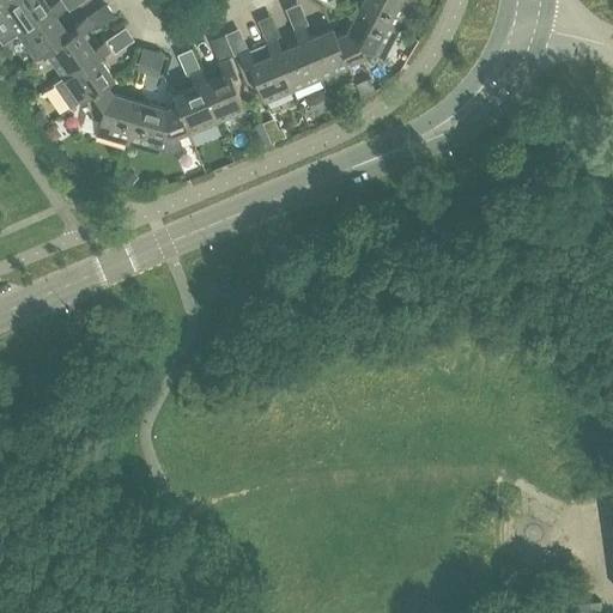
[(13,0),(1,8),(18,34),(62,4),(60,0),(56,0),(49,6),(46,0),(13,0)]
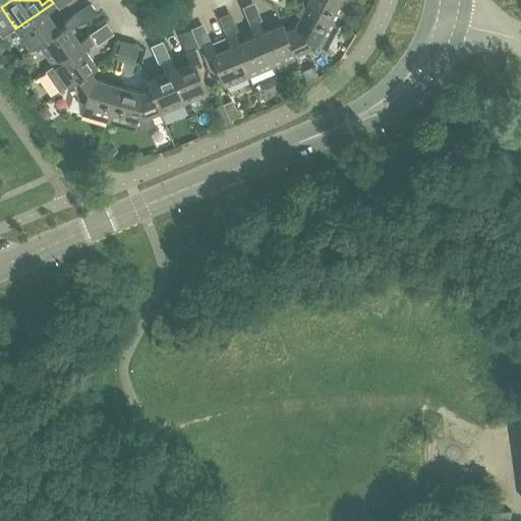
[(308,0),(305,6),(339,23),(351,0),(308,0)]
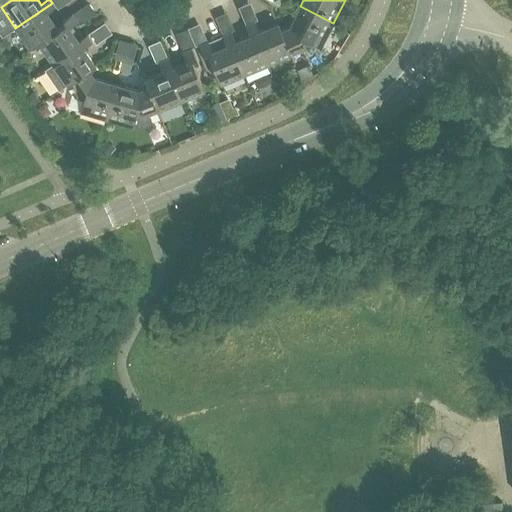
[(52,3),(15,28),(30,49),(34,46),(58,29),(46,12),(55,7),(52,3)]
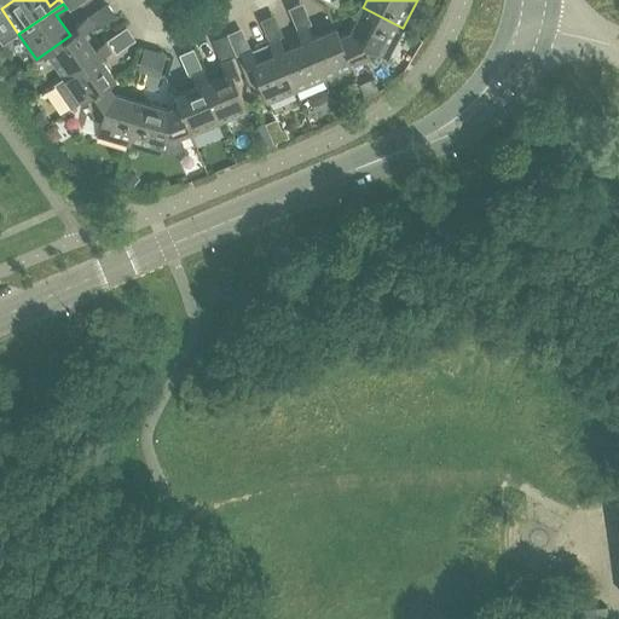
[(403,28),(363,7),(350,32),(340,36),(352,67),(369,59),(374,51),(387,58),(403,28)]
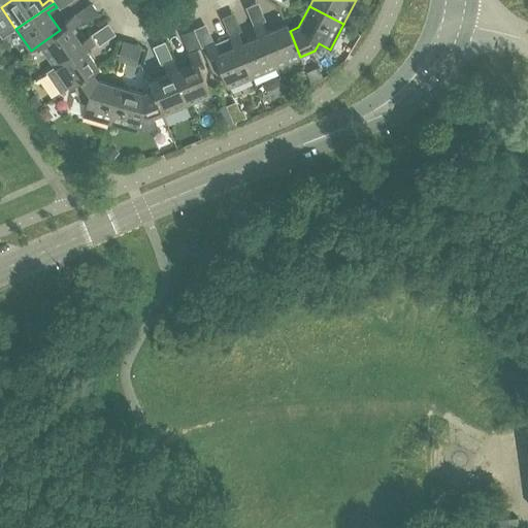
[(39,45),(54,65),(93,39),(90,36),(81,41),(72,28),(80,23),(75,14),(66,21),(68,24),(60,30),(35,47),(39,45)]
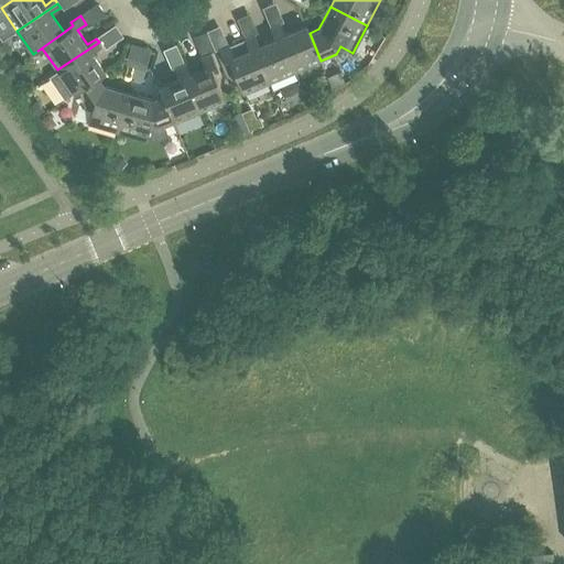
[(295,72),(321,61),(310,33),(306,25),(285,34),(281,24),(275,26),(295,72)]
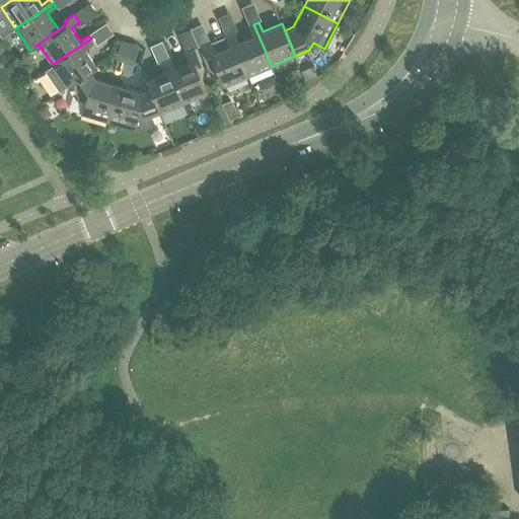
[(248,76),(272,66),(253,24),(249,25),(253,35),(239,42),(235,31),(230,33),(248,76)]
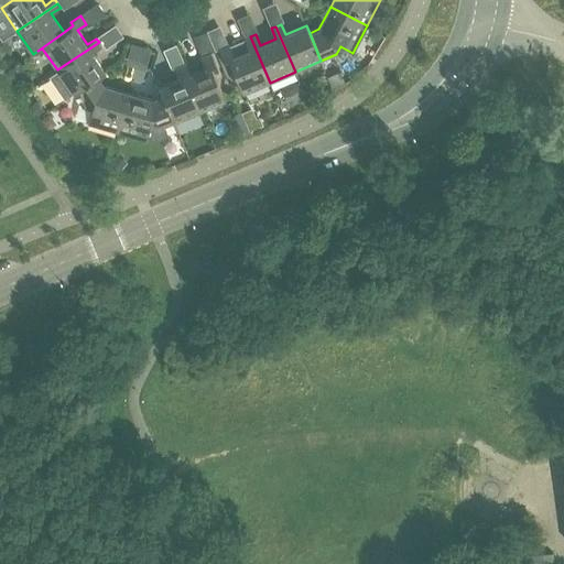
[(243,94),(270,83),(250,36),(246,39),(250,50),(234,56),(229,46),(220,50),(225,61),(228,60),(243,94)]
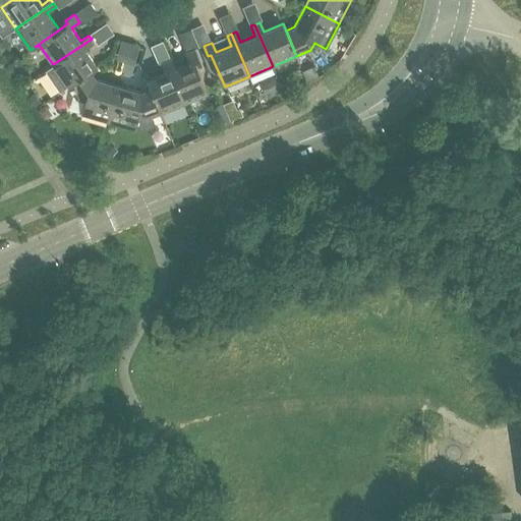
[(67,87),(68,87),(92,71),(98,67),(85,49),(94,43),(92,39),(53,64),(53,65),(46,70),(60,91),(67,87)]
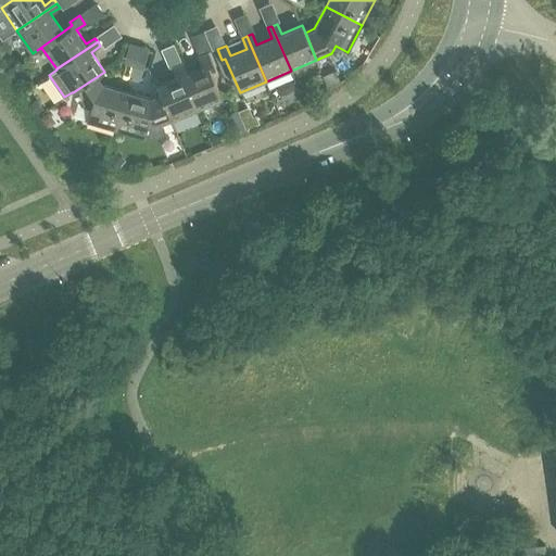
[(178,65),(198,110),(223,99),(209,65),(213,64),(209,52),(199,57),(203,67),(187,74),(182,63),(178,65)]
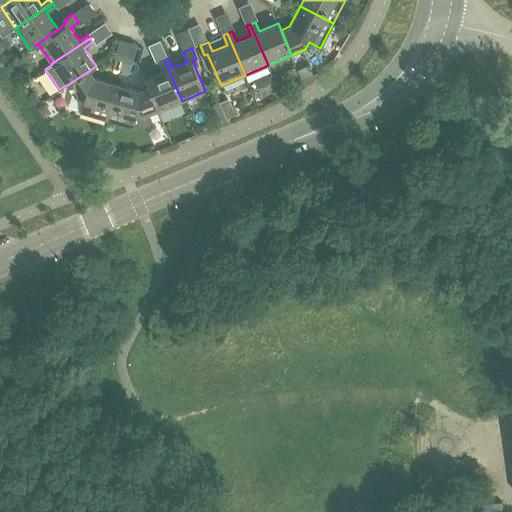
[(157,111),(182,101),(164,60),(160,62),(164,71),(144,80),(147,87),(157,111)]
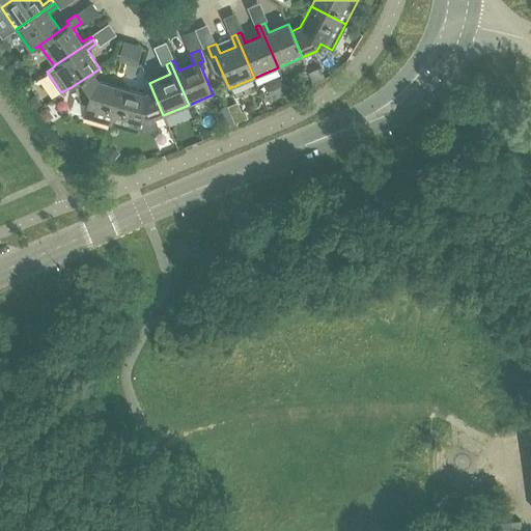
[(85,117),(110,124),(121,87),(99,81),(93,73),(70,88),(78,101),(86,104),(83,116),(85,117)]
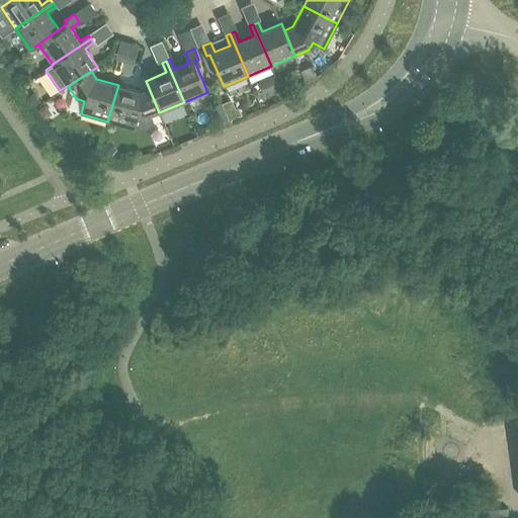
[(118,85),(107,121),(134,128),(138,116),(146,118),(159,112),(149,88),(140,91),(118,85)]
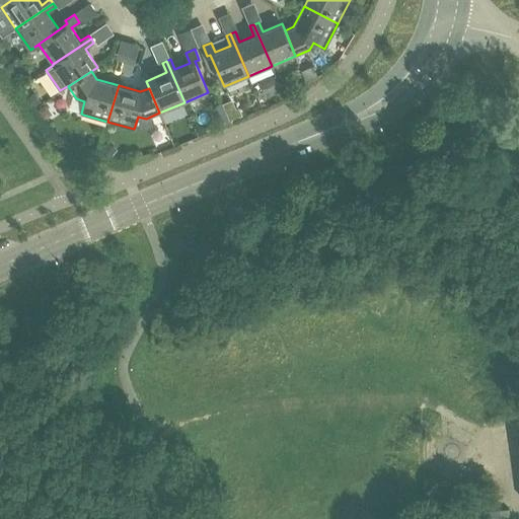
[(490,518),(510,518),(509,510),(490,513),(490,518)]
